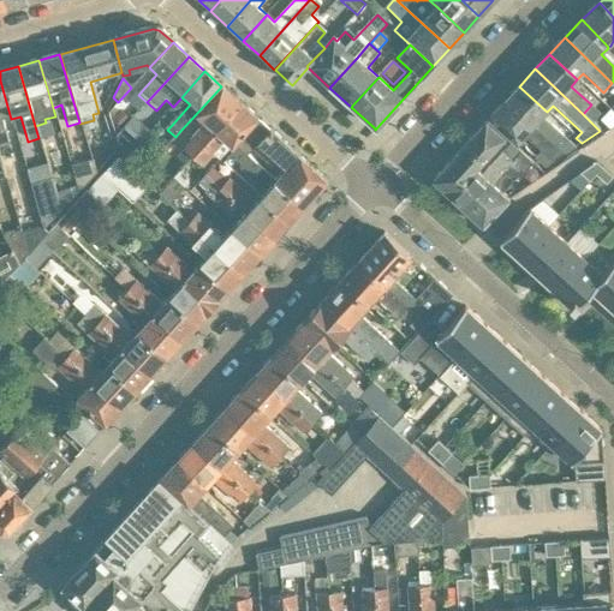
[(0,145),(7,143),(1,121),(11,119),(0,81),(0,145)]
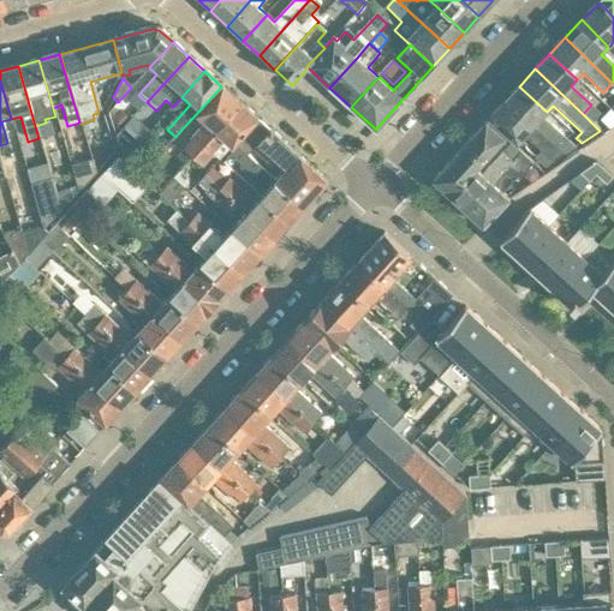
[(204,125),(182,150),(191,159),(240,105),(221,87),(195,115),(204,125)]
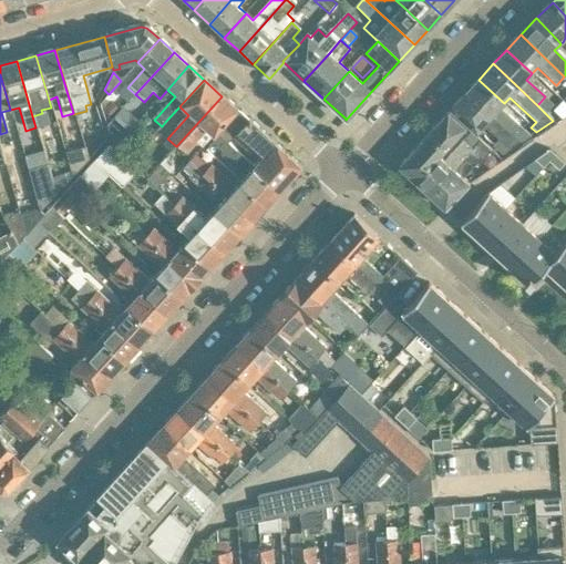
[(498,109),(504,103),(479,80),(464,95),(518,144),(530,137),(517,126),(498,109)]
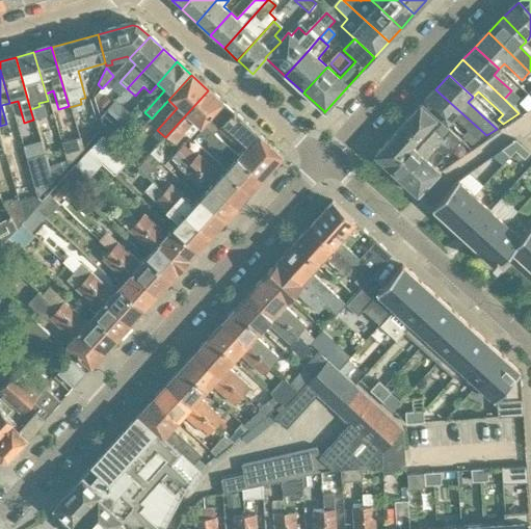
[(486,135),(435,89),(422,103),(447,126),(453,120),(468,133),(461,138),(471,147),(486,135)]
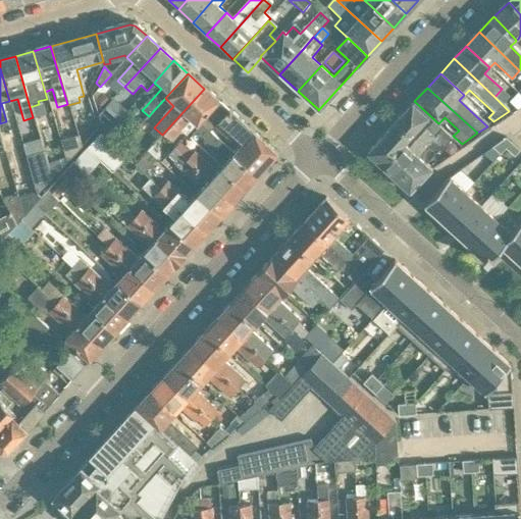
[(181,132),(187,136),(218,101),(204,89),(162,135),(171,143),(181,132)]
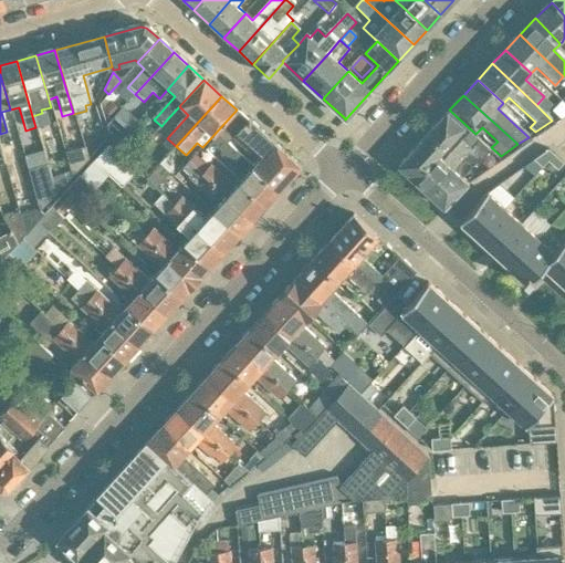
[(564,106),(560,102),(552,111),(562,120),(564,116),(564,106)]
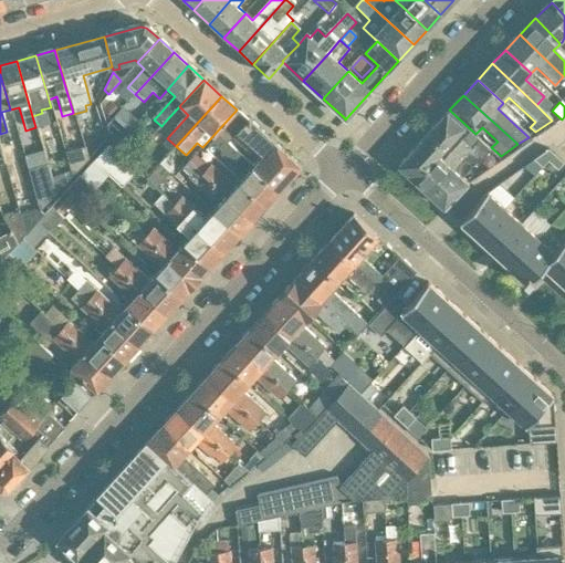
[(110,104),(103,112),(110,118),(117,110),(110,104)]
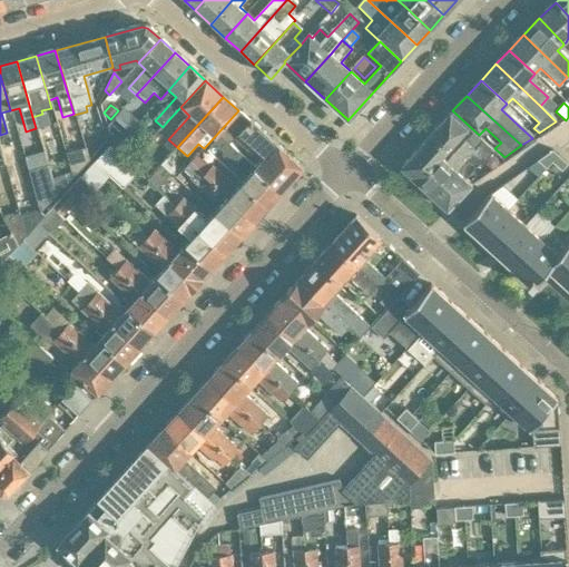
[(218,137),(281,194),(303,169),(242,113),(218,137)]
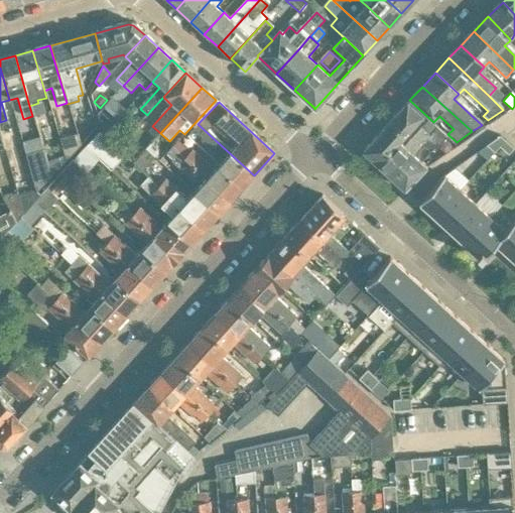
[(423,118),(407,103),(362,152),(378,166),(423,118)]
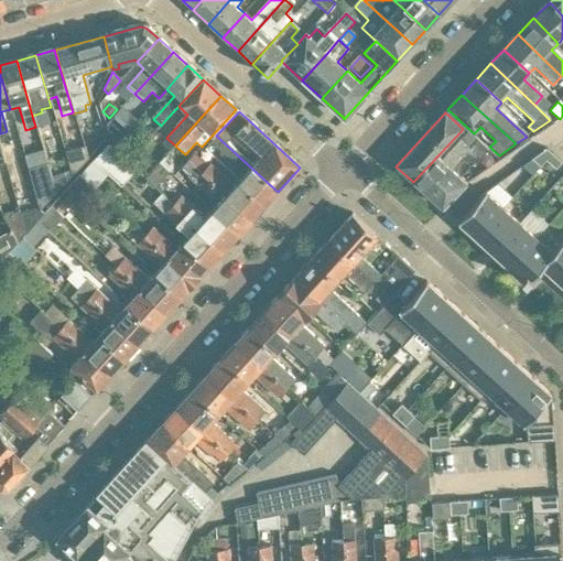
[(112,116),(105,125),(110,140),(116,144),(118,142),(129,130),(112,116)]
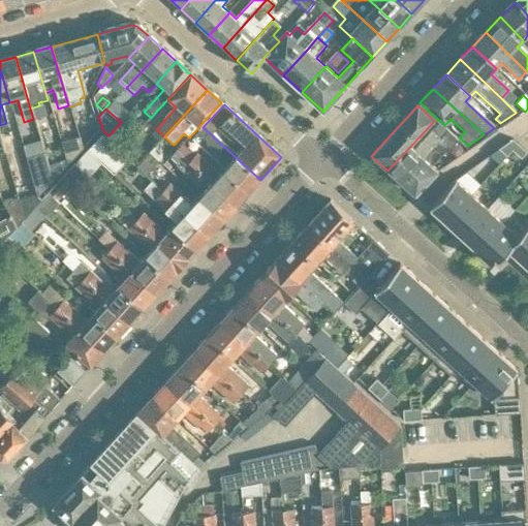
[(409,147),(387,171),(402,184),(448,133),(437,124),(413,151),(409,147)]
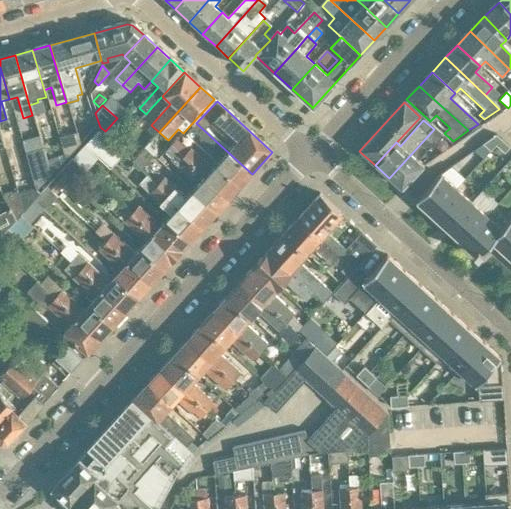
[(196,123),(191,130),(200,138),(198,140),(219,159),(215,164),(240,186),(252,174),(196,123)]
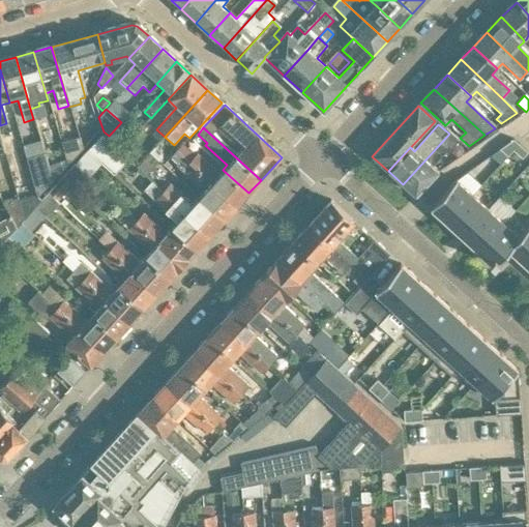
[(433,168),(458,141),(449,134),(403,184),(415,196),(438,172),(433,168)]
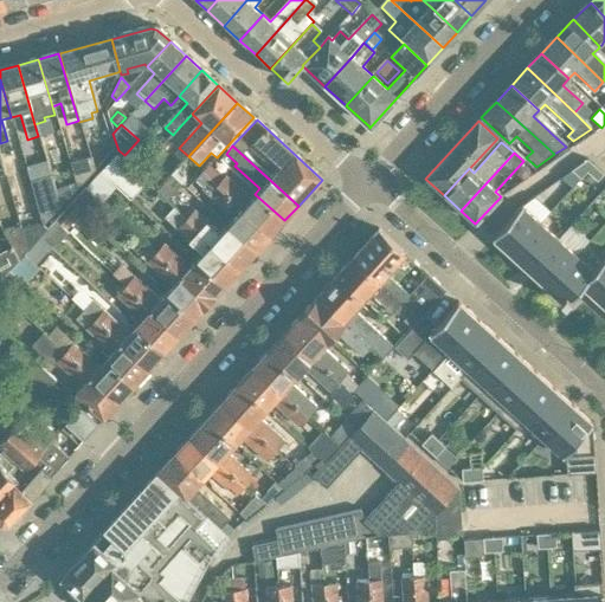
[(134,155),(124,164),(136,175),(145,166),(134,155)]
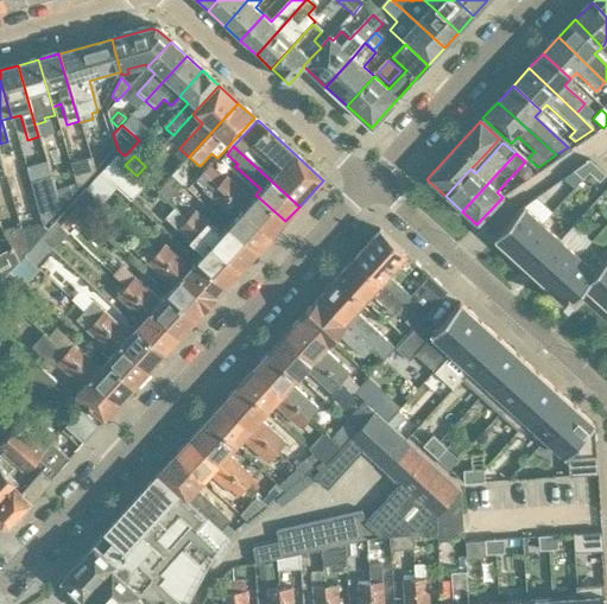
[(146,184),(137,176),(125,165),(115,157),(100,175),(115,189),(130,203),(146,184)]
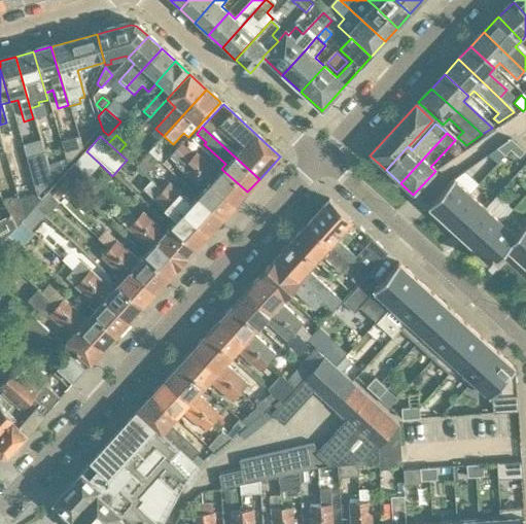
[(66,167),(80,151),(76,137),(59,142),(64,162),(66,167)]
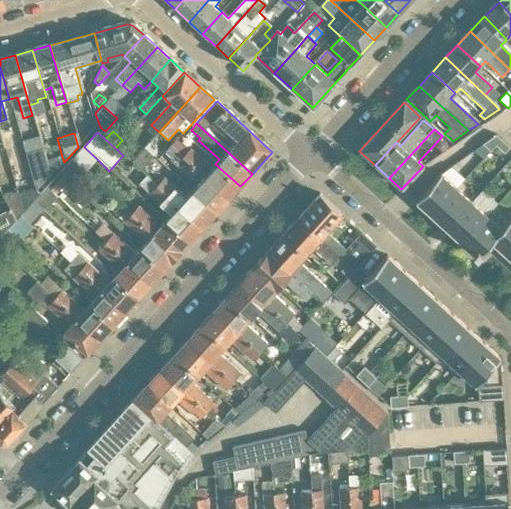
[(495,136),(482,145),(489,153),(495,147),(500,141),(495,136)]
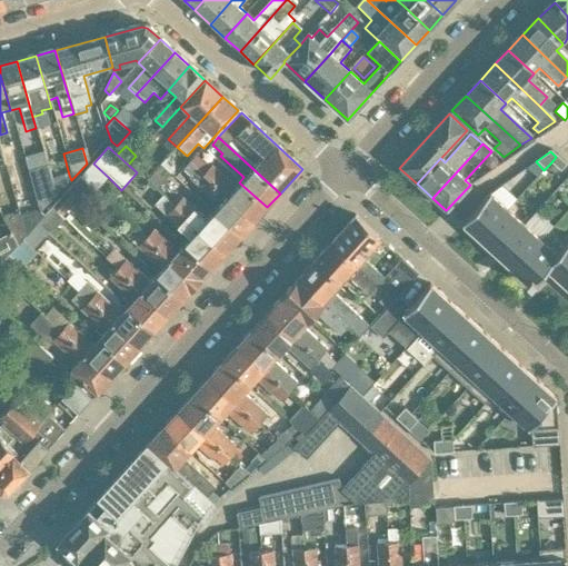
[(190,162),(255,221),(267,207),(239,182),(233,188),(210,167),(209,168),(196,156),(190,162)]
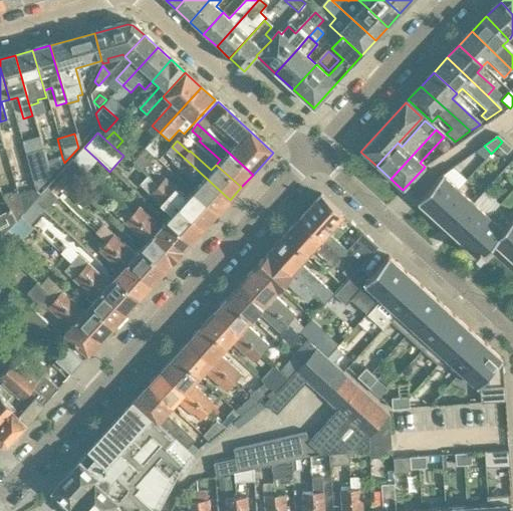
[(502,142),(497,148),(506,156),(511,150),(502,142)]
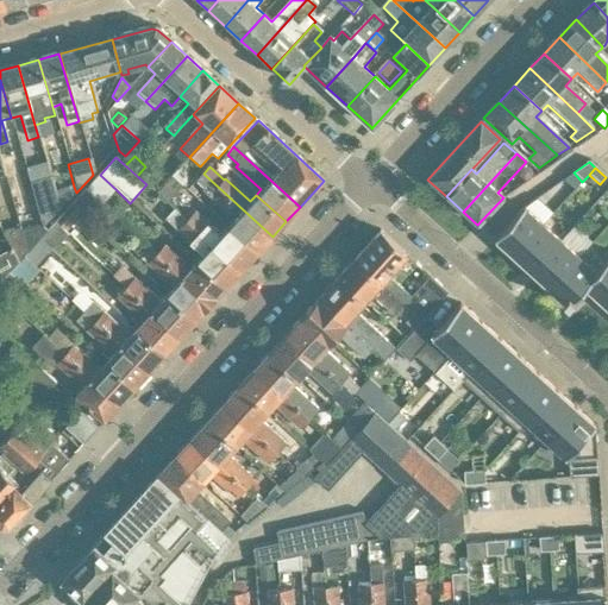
[(179,169),(171,178),(181,187),(186,182),(187,176),(179,169)]
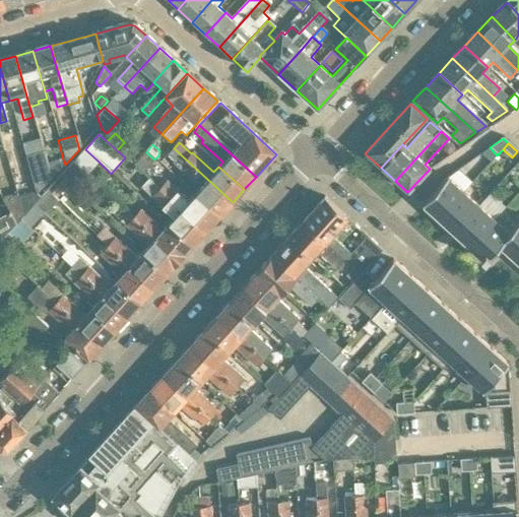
[(174,148),(168,155),(174,162),(172,163),(199,188),(195,193),(220,216),(233,202),(174,148)]
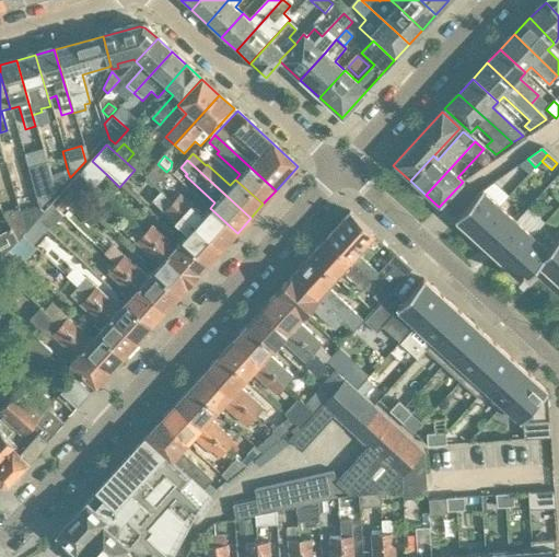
[(92,161),(77,176),(91,189),(106,174),(92,161)]
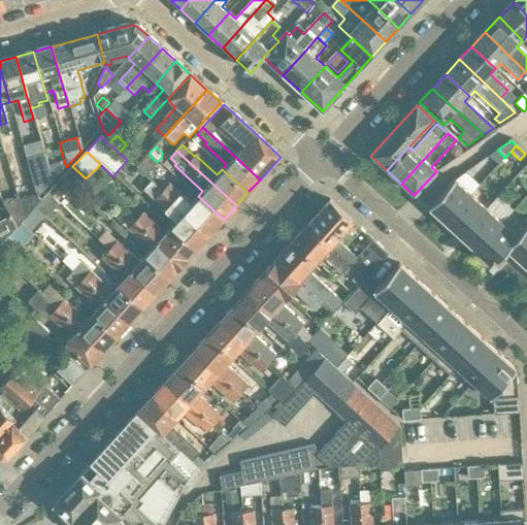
[(35,196),(36,196),(38,198),(52,184),(46,167),(42,153),(25,158),(35,196)]
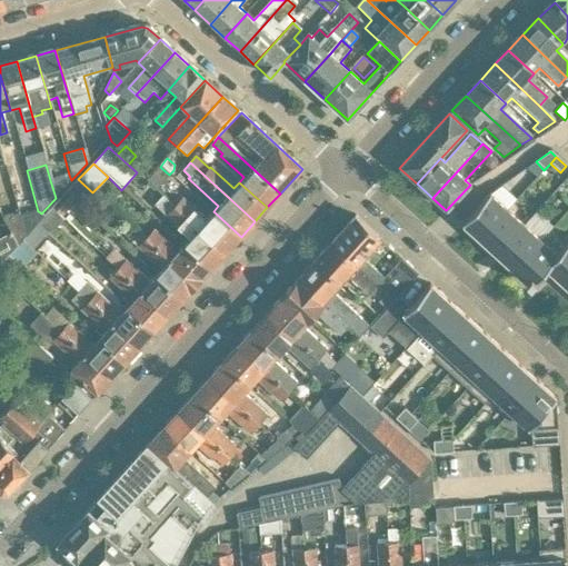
[(156,189),(169,175),(160,167),(147,181),(156,189)]
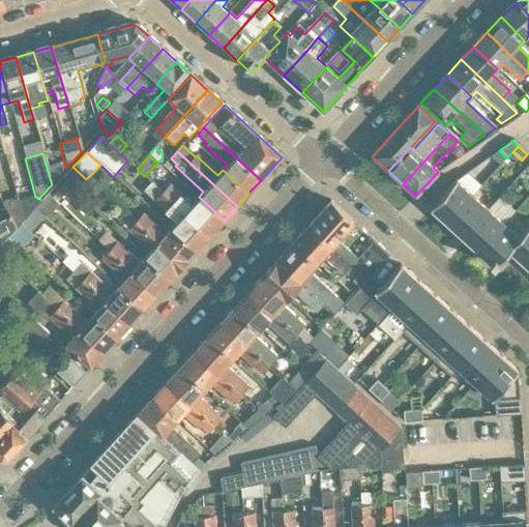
[(52,184),(66,168),(64,163),(47,168),(52,184)]
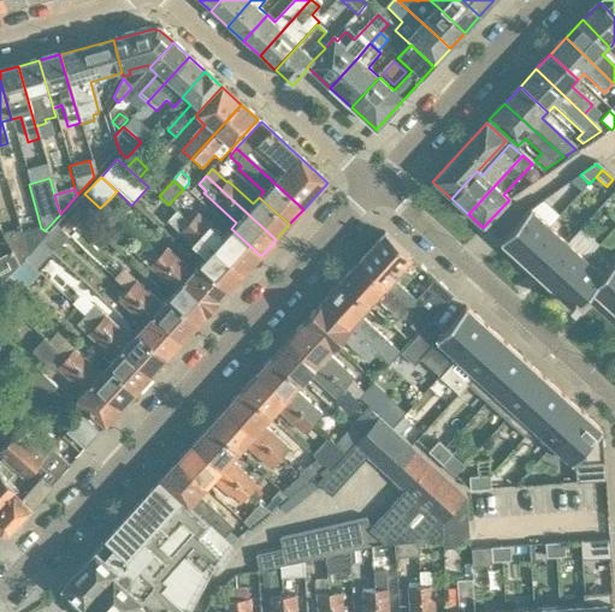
[(100,208),(84,194),(70,211),(72,212),(82,221),(86,225),(100,208)]
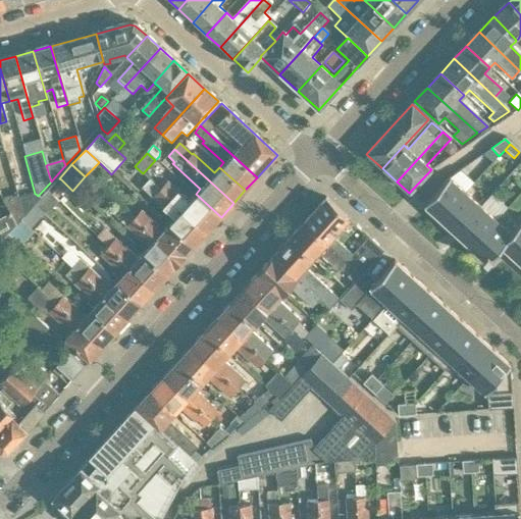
[(449,178),(423,205),(439,220),(464,193),(473,184),(459,171),(449,178)]
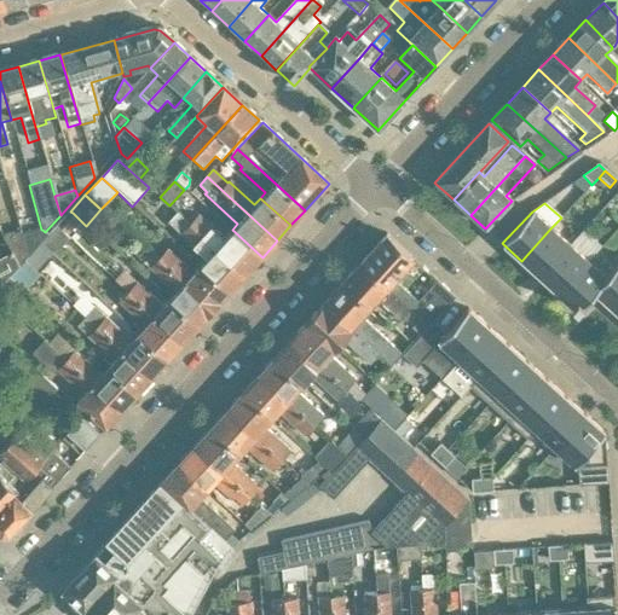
[(73,213),(58,230),(68,238),(82,222),(73,213)]
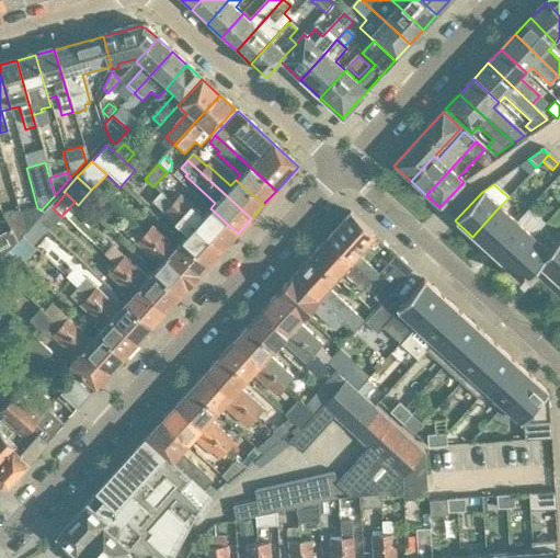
[(179,195),(171,204),(221,250),(238,234),(210,208),(207,212),(203,217),(179,195)]
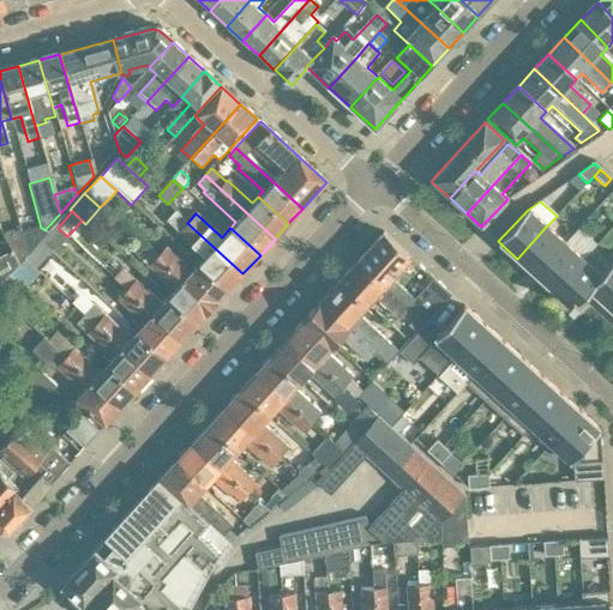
[(242,273),(187,223),(178,234),(203,258),(198,263),(228,290),(242,273)]
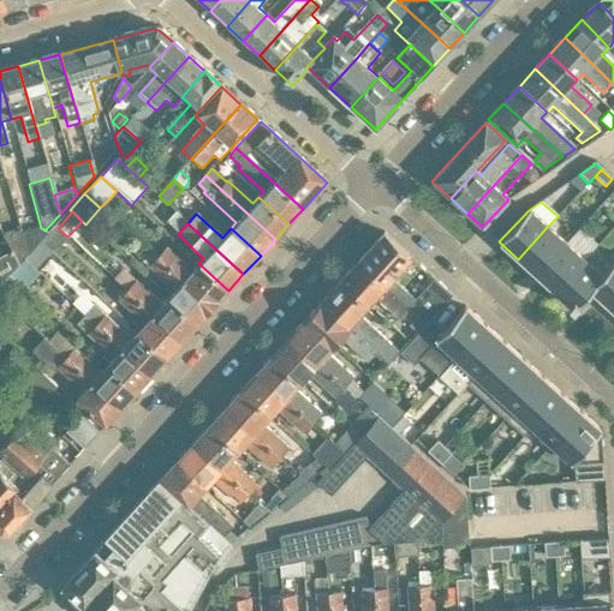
[(55,226),(48,233),(39,244),(53,257),(70,239),(67,237),(58,228),(55,226)]
